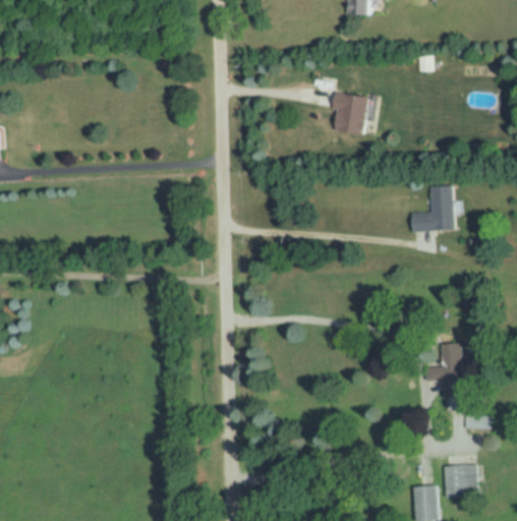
[(377,0),(347,0),(347,14),(377,15),(377,0)]
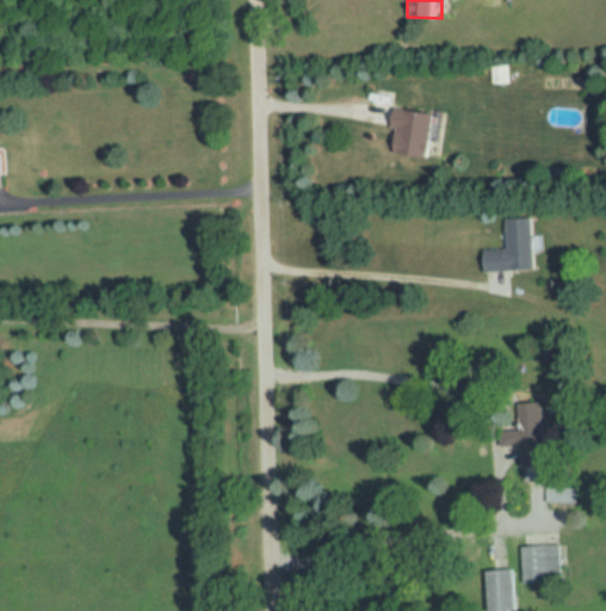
[(393,155),(434,156),(436,112),(394,111),(393,155)]
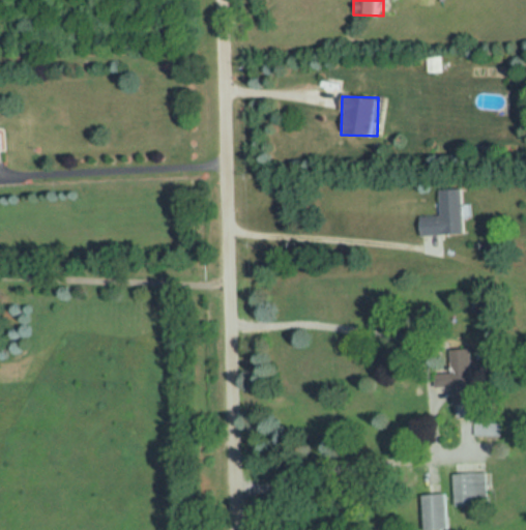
[(436,188),(437,214),(417,215),(417,234),(461,233),(460,187),(436,188)]
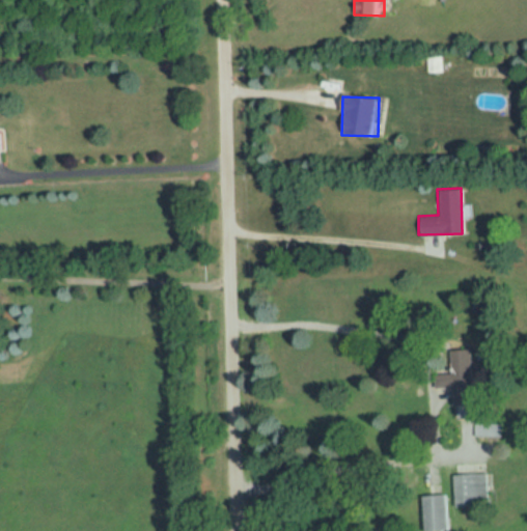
[(473,406),(472,348),(449,350),(450,406),(473,406)]
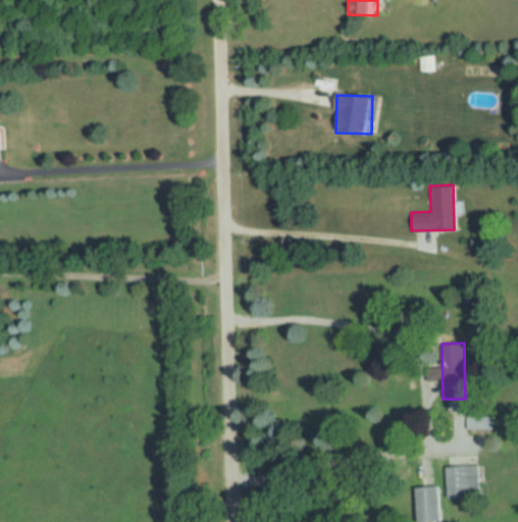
[(443,498),(475,497),(474,457),(442,458),(443,498)]
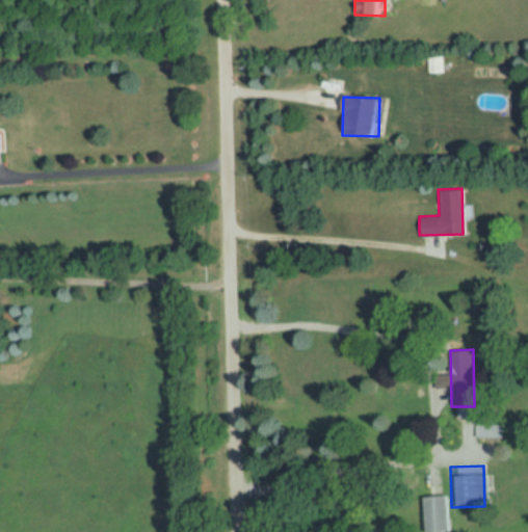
[(419,498),(419,531),(444,531),(444,498),(419,498)]
